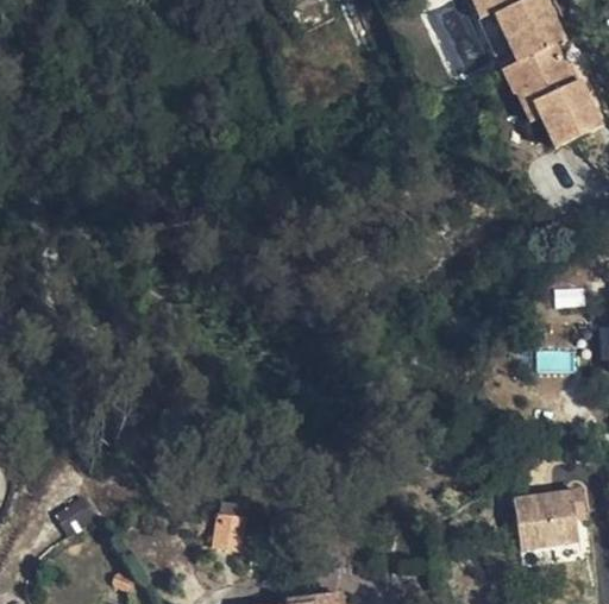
[(469,0),(477,19),(494,12),(488,0),(469,0)]
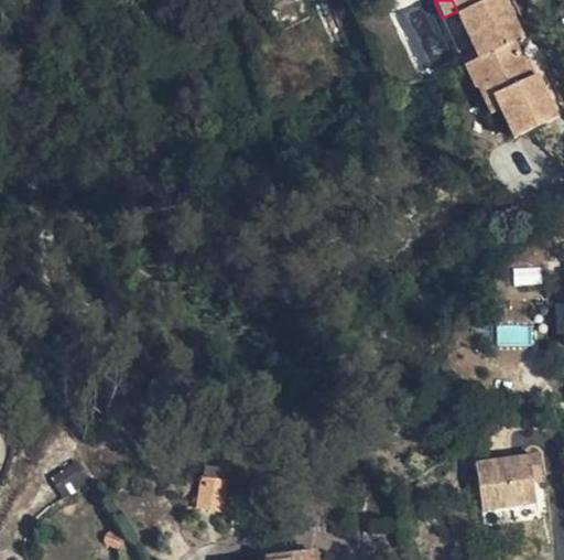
[(452,0),(457,11),(478,56),(464,63),(474,85),(486,79),(499,108),(511,136),(556,116),(535,74),(529,77),(522,61),(512,41),(521,35),(505,0),(452,0)]
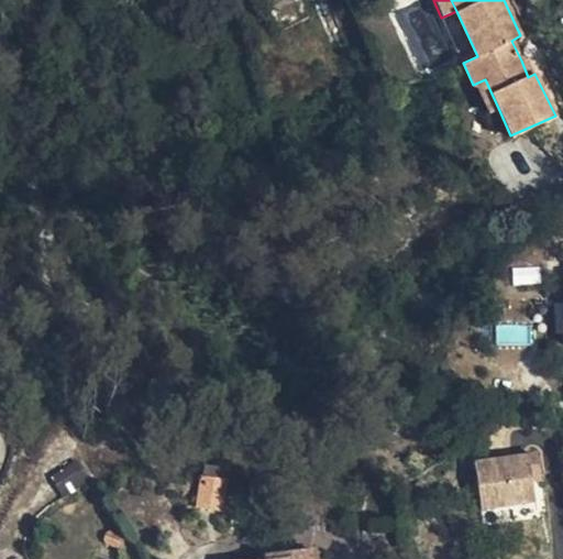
[(527,57),(521,61),(528,77),(534,74),(527,57)]
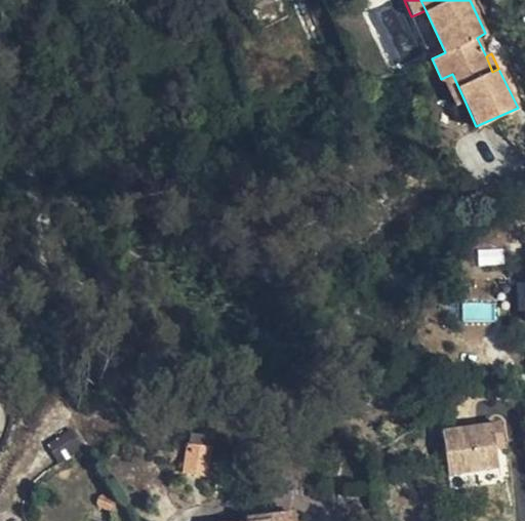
[(452,74),(441,79),(452,107),(465,101),(452,74)]
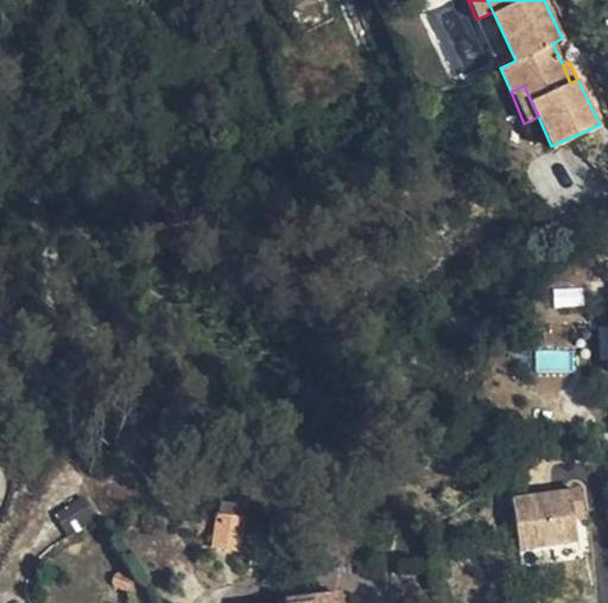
[(578,538),(575,518),(575,511),(583,509),(580,487),(512,496),(514,514),(504,516),(506,535),(518,533),(520,545),(578,538)]
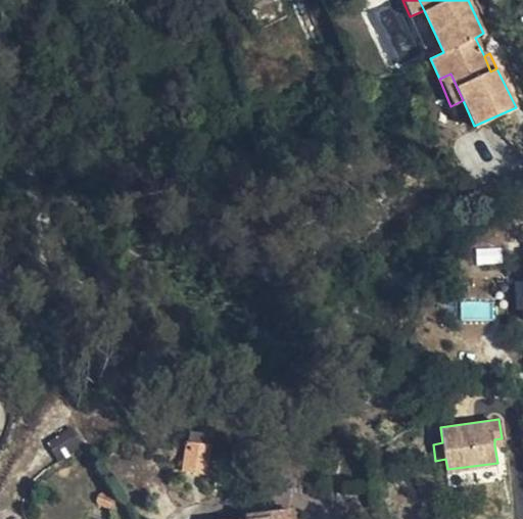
[(196,430),(194,441),(186,440),(182,468),(203,472),(210,432),(196,430)]
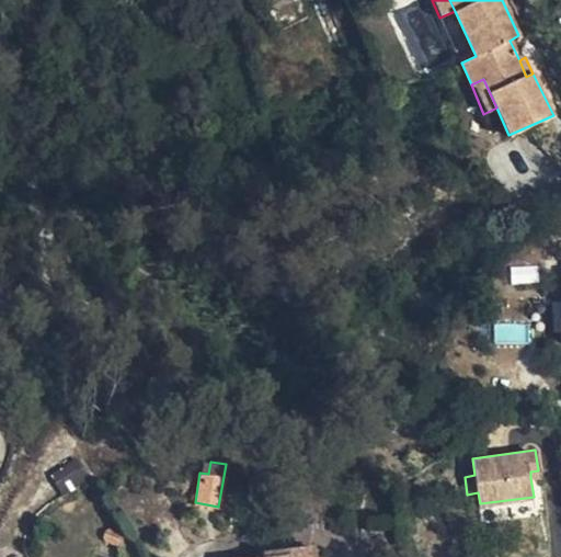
[(316,556),(315,543),(261,550),(261,556),(252,556),(316,556)]
